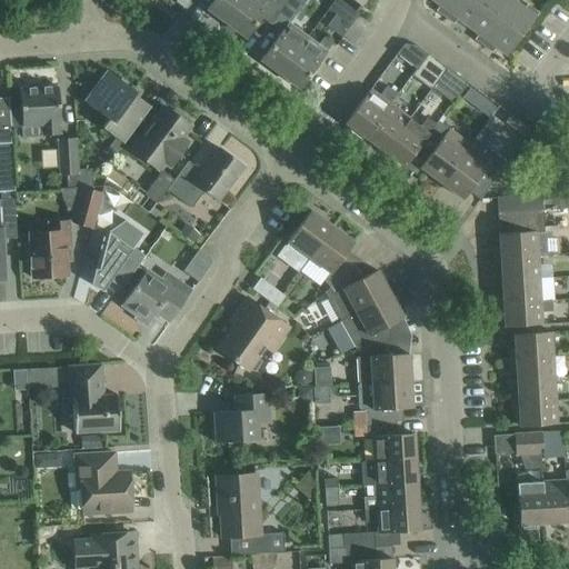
[(226,23),(243,0),(213,0),(207,10),(226,23)]
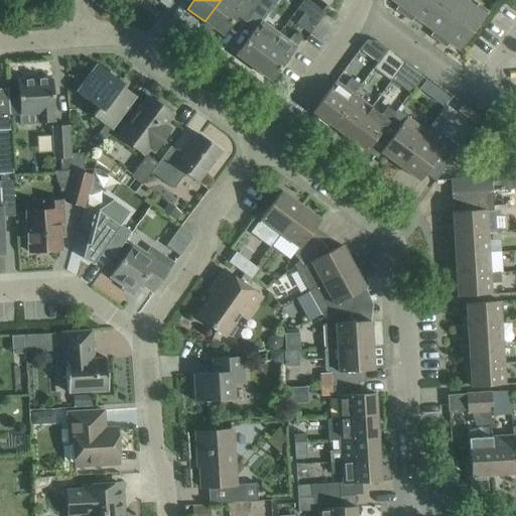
[(246,0),(221,0),(205,21),(223,34),(240,11),(249,18),(262,0),(246,0)]
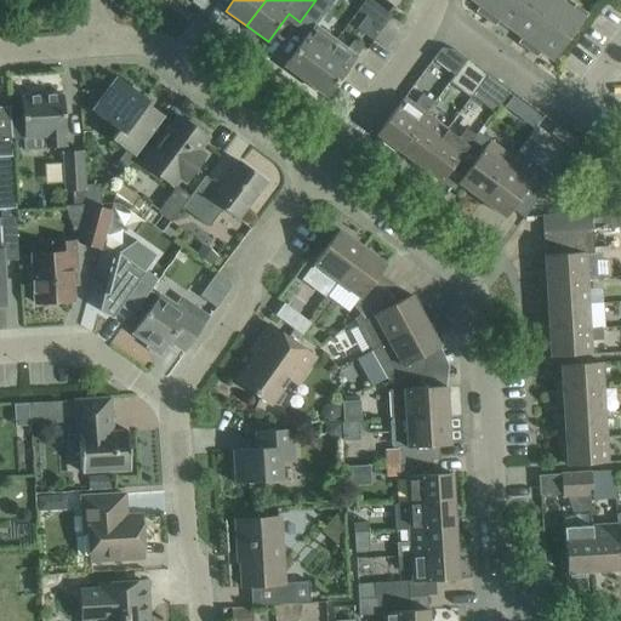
[(323,0),(315,0),(300,22),(311,30),(284,66),(306,81),(335,41),(315,27),(331,6),(323,0)]
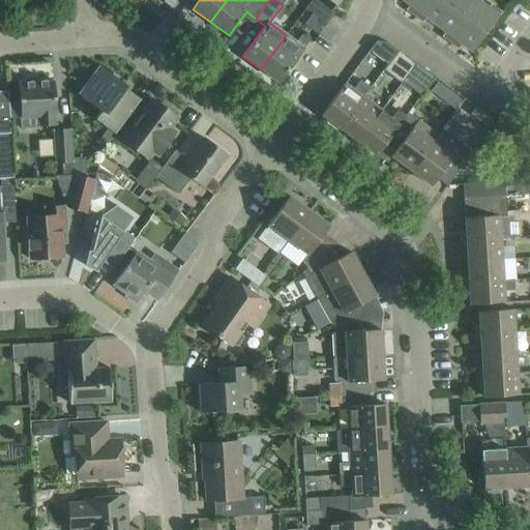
[(312,0),(305,8),(310,11),(326,24),(334,13),(316,0),(312,0)]
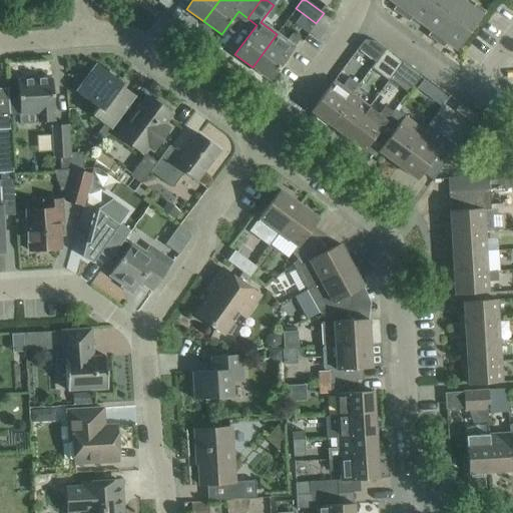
[(401,16),(412,0),(389,0),(397,6),(394,11),(401,16)]
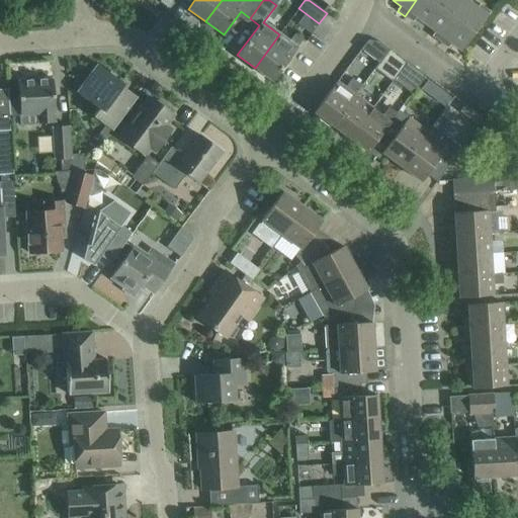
[(416,0),(405,16),(411,21),(416,17),(426,24),(443,0),(416,0)]
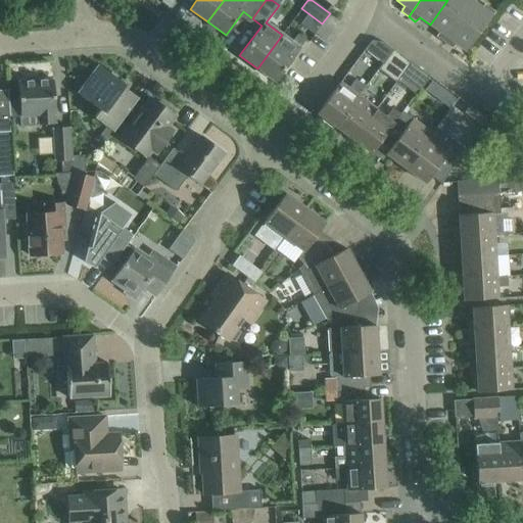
[(447,0),(430,25),(440,32),(437,38),(444,43),(474,2),(471,0),(447,0)]
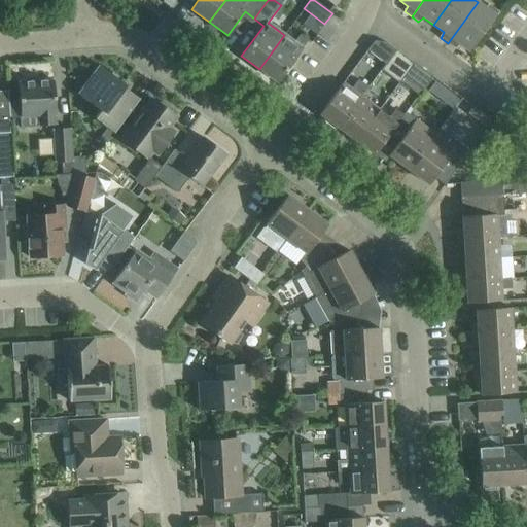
[(478,2),(448,43),(454,48),(458,43),(469,51),(499,12),(488,4),(486,8),(478,2)]
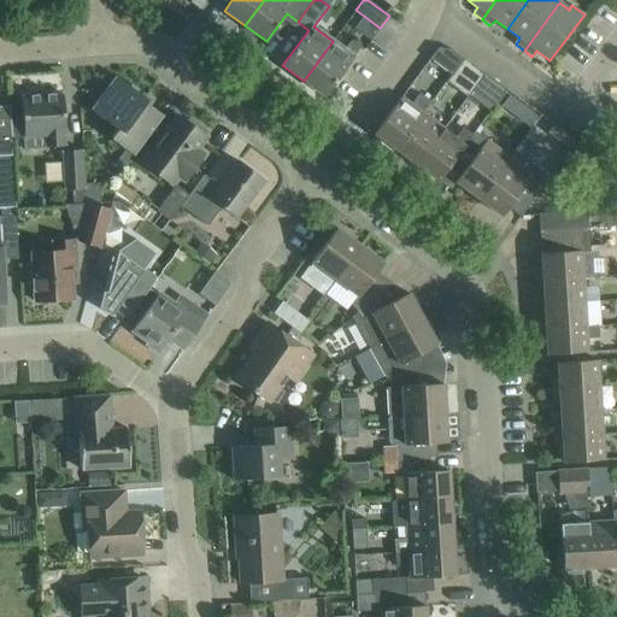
[(383,48),(391,37),(380,29),(372,40),(383,48)]
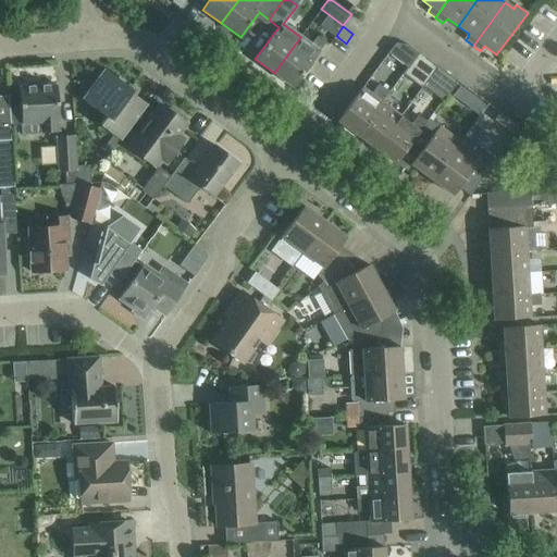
[(300,37),(274,73),(293,87),(325,42),(317,37),(311,45),(300,37)]
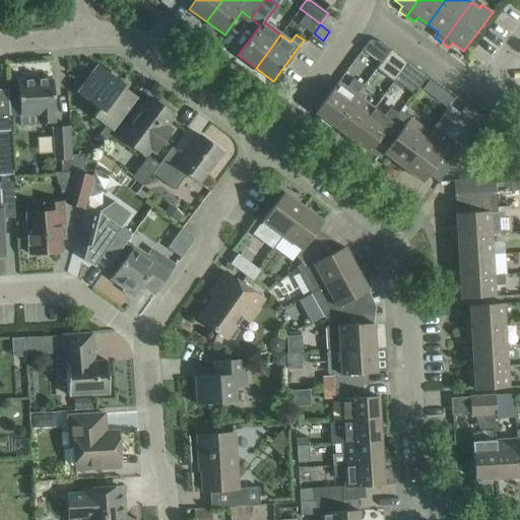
[(380,63),(391,50),(382,43),(369,41),(363,50),(380,63)]
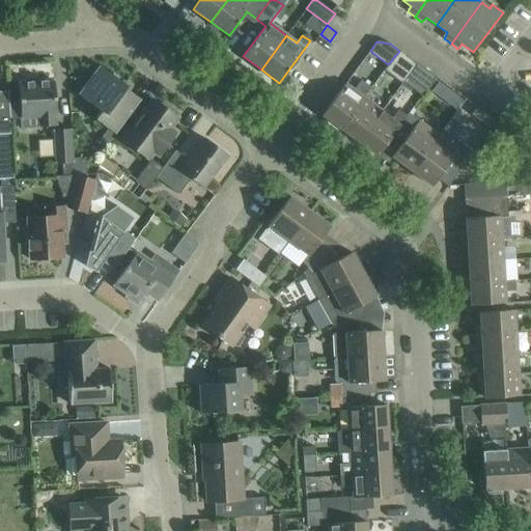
[(399,51),(388,64),(384,71),(402,84),(403,82),(417,63),(399,51)]
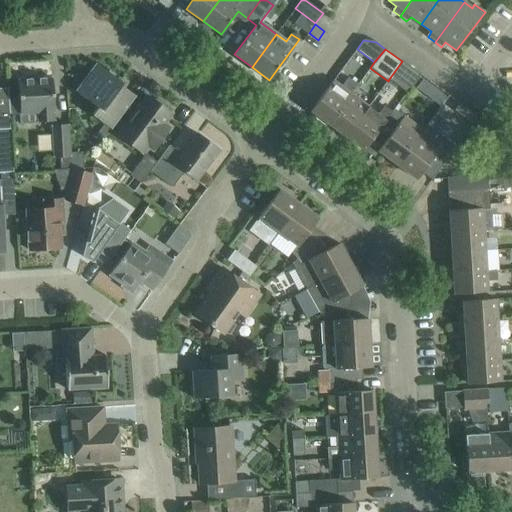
[(402,61),(389,79),(405,91),(418,73),(402,61)]
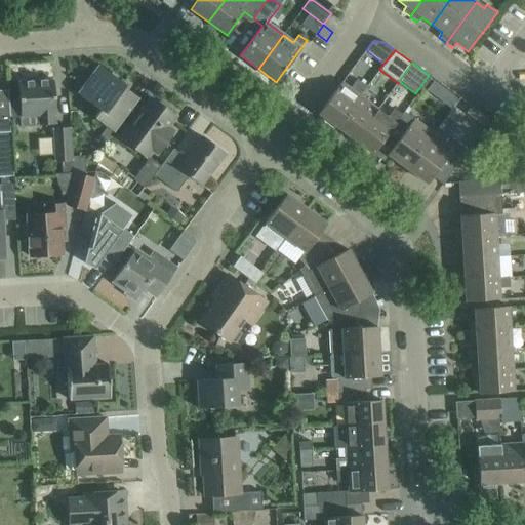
[(105,146),(114,132),(134,105),(120,94),(126,85),(97,65),(77,93),(99,111),(94,118),(107,127),(97,140),(105,146)]
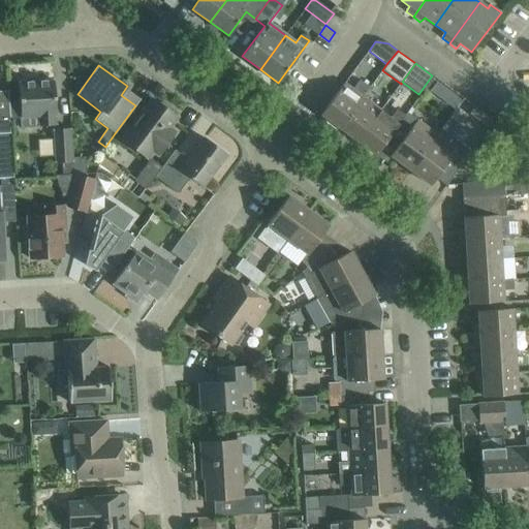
[(54,81),(19,83),(20,101),(10,101),(8,101),(8,102),(9,102),(10,119),(38,117),(38,126),(56,125),(55,116),(56,116),(54,81)]
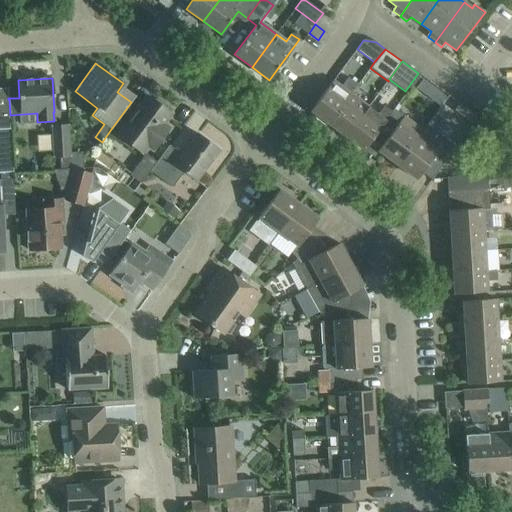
[(328,124),(351,94),(358,85),(349,78),(342,88),(333,81),(311,111),(328,124)]
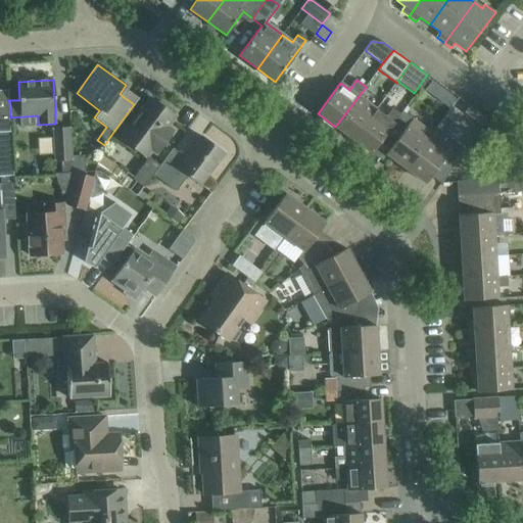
[(432,81),(426,90),(434,97),(441,88),(432,81)]
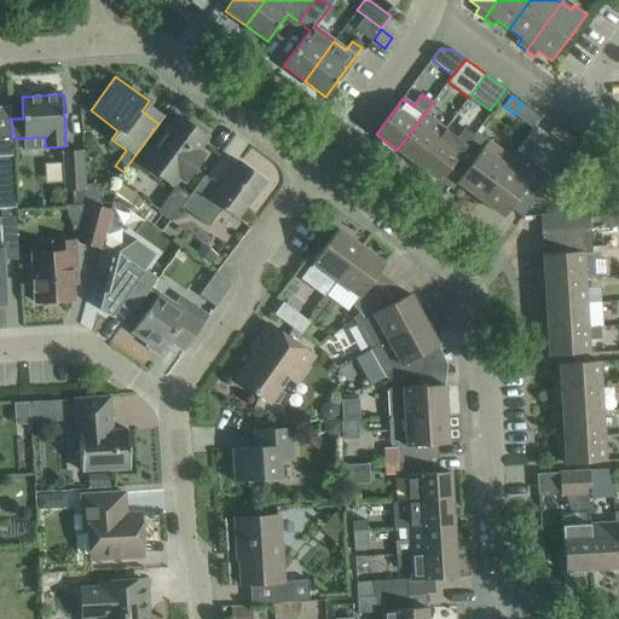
[(0,156),(12,156),(9,108),(0,108),(0,156)]
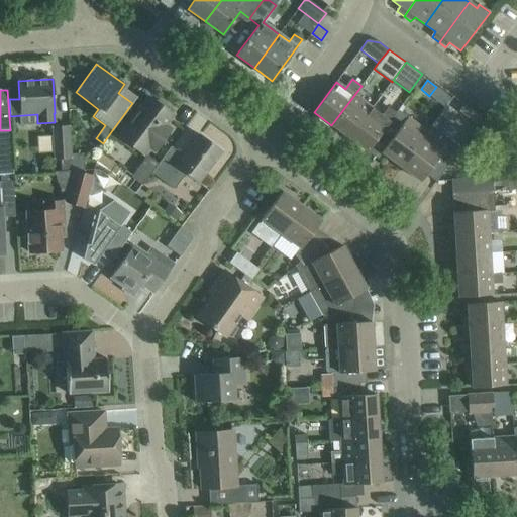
[(372,108),(354,95),(331,125),(349,138),(372,108)]
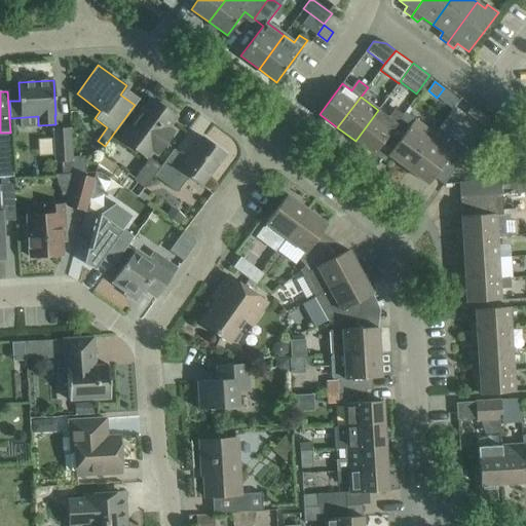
[(157,154),(160,148),(173,132),(167,127),(176,117),(151,99),(121,140),(146,157),(151,149),(157,154)]
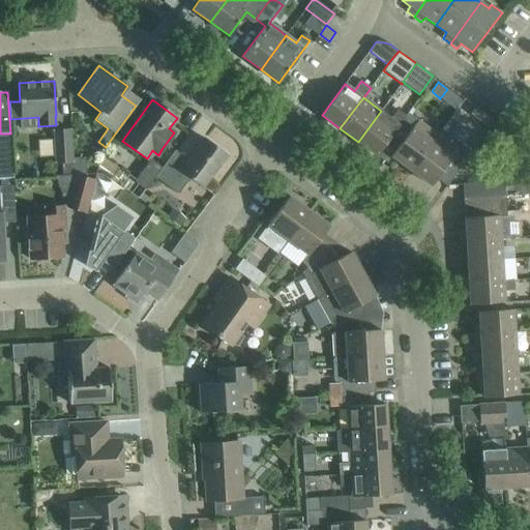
[(476,108),(470,115),(489,128),(495,121),(476,108)]
